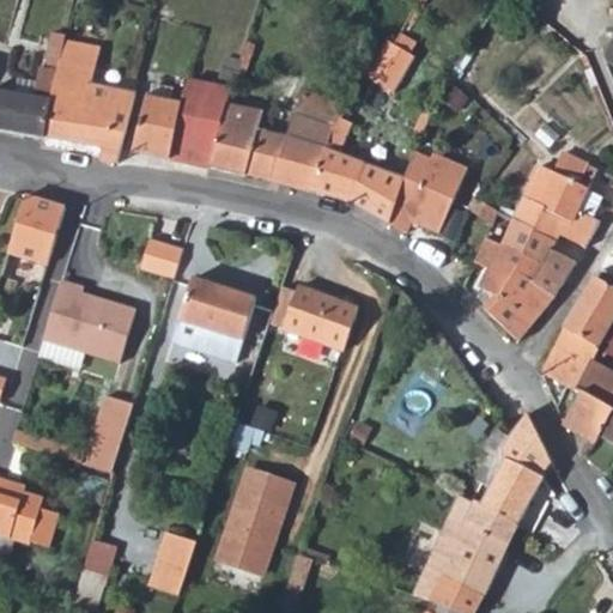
[(92,12),(95,2),(82,0),(73,0),(74,1),(72,8),(92,12)]
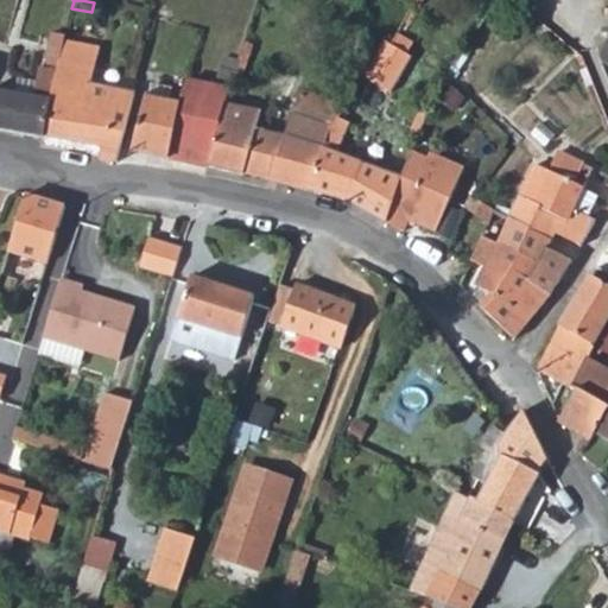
[(0,93),(0,130),(40,138),(50,96),(63,42),(49,38),(38,84),(36,99),(16,96),(0,93)]
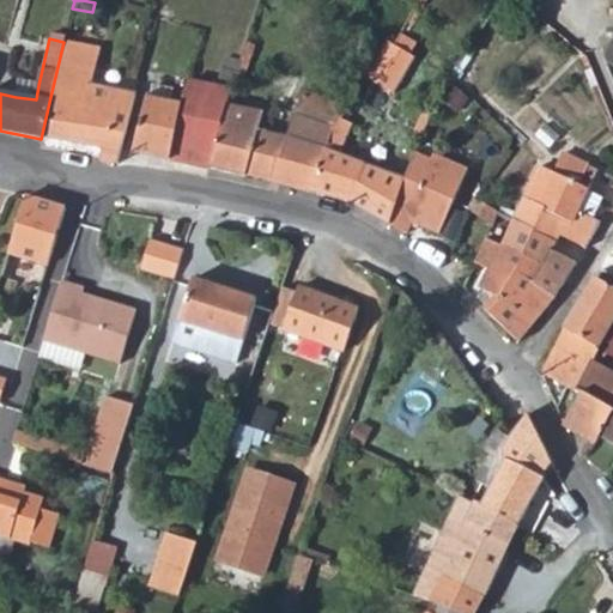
[(392,41),(370,78),(398,95),(418,56),(392,41)]
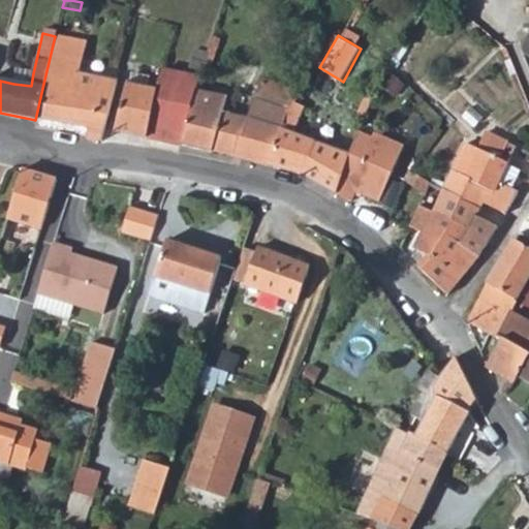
[(87,41),(55,36),(43,84),(35,120),(87,129),(86,138),(101,142),(104,129),(118,82),(96,76),(93,96),(79,94),(82,72),(87,41)]
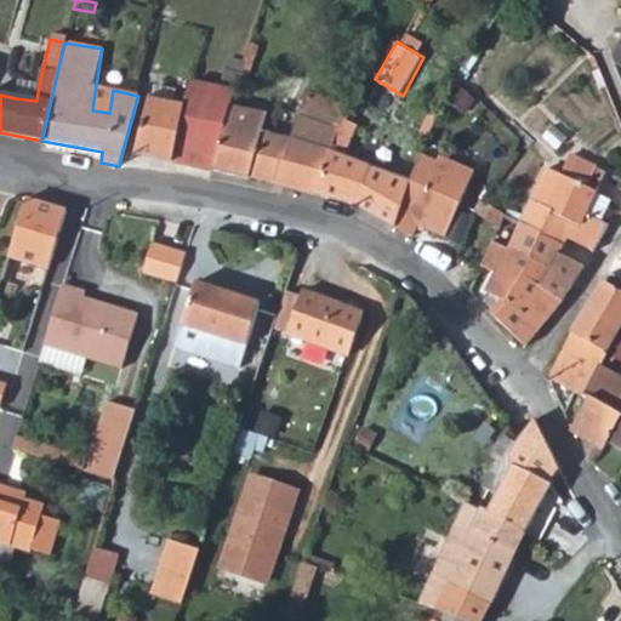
[(149,100),(134,154),(171,161),(182,119),(223,130),(232,103),(241,69),(244,61),(229,56),(218,91),(192,84),(184,108),(149,100)]
